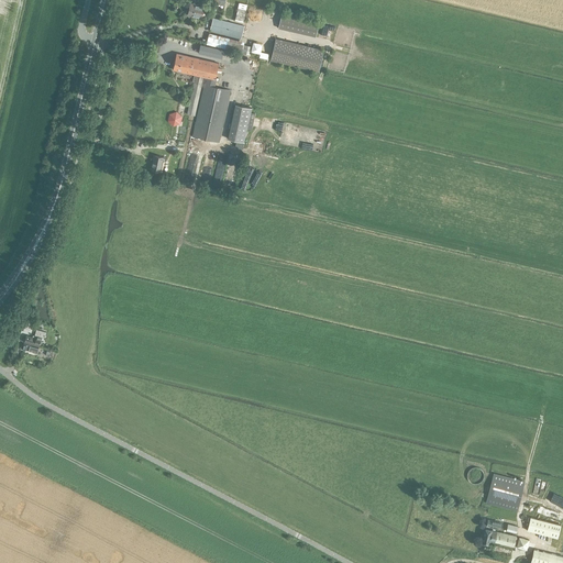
[(238,8),(238,10),(235,20),(243,22),(247,4),(239,2),(238,8)]
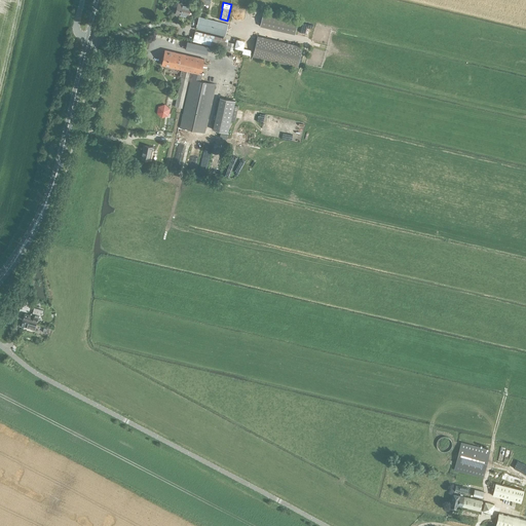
[(188,17),(189,13),(190,6),(178,3),(176,14),(188,17)]
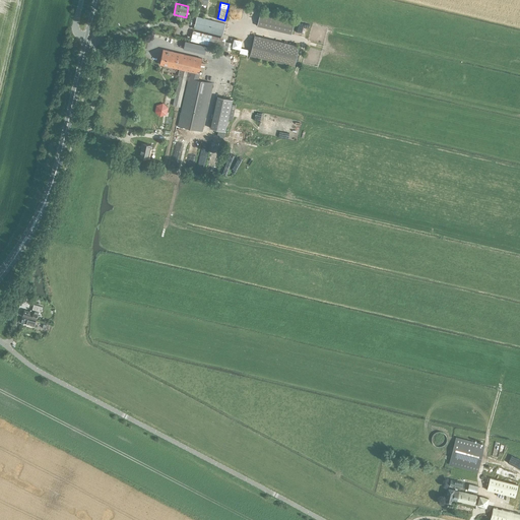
[(260,12),(257,25),(291,35),(295,20),(260,12)]
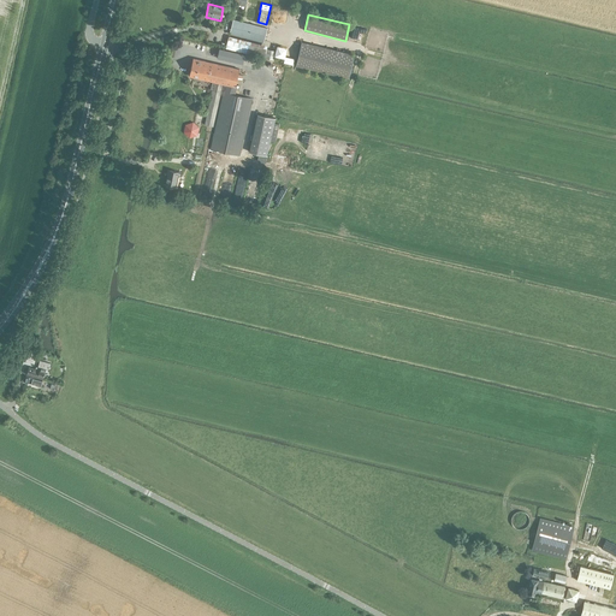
[(234,21),(230,34),(264,42),(267,29),(234,21)]
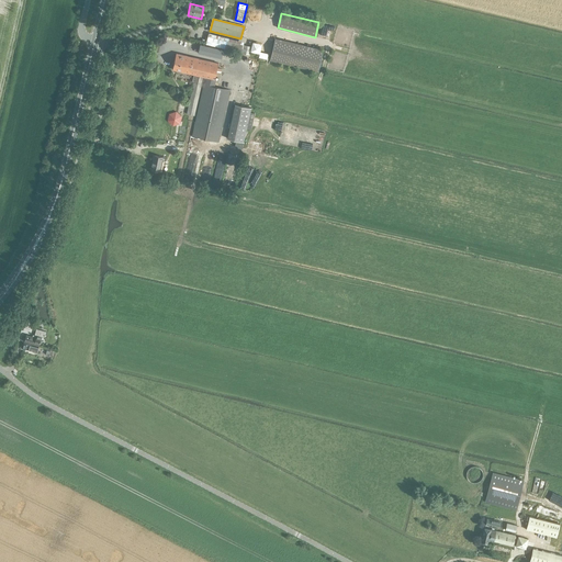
[(209,35),(206,44),(240,53),(249,55),(251,45),(244,43),(244,42),(209,33),(209,35)]
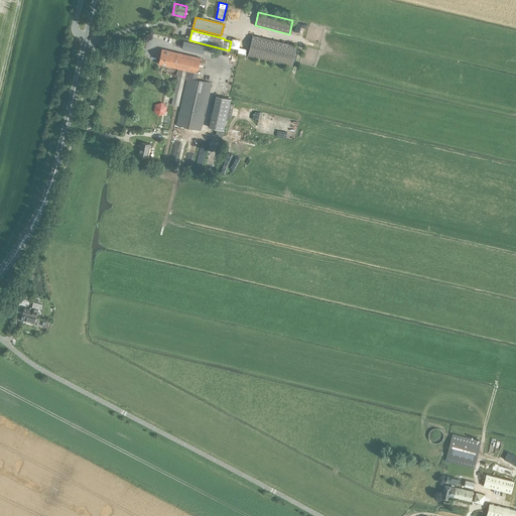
[(296,46),(269,39),(252,35),(248,54),(291,66),(296,46)]
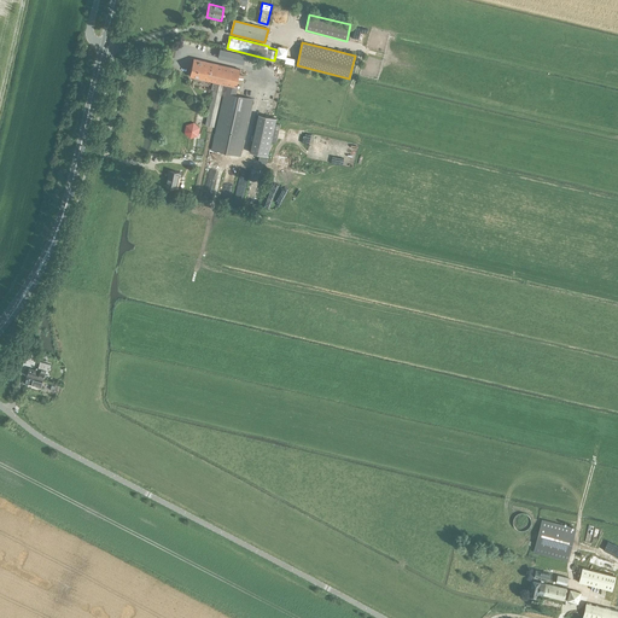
[(246,54),(222,50),(220,48),(217,58),(220,58),(244,64),(245,59),(246,54)]
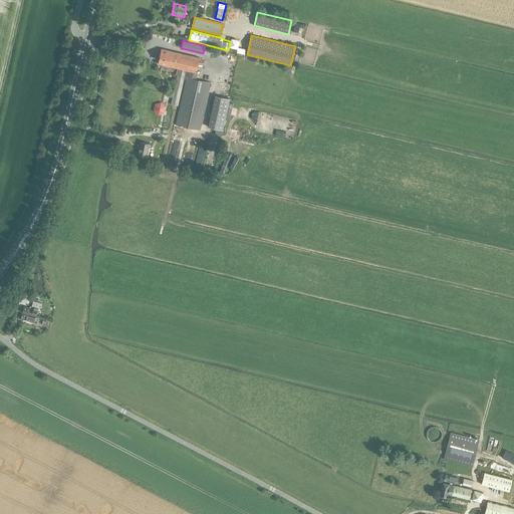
[(200,130),(208,92),(210,82),(196,79),(197,72),(196,72),(200,58),(162,49),(158,63),(178,68),(176,74),(178,75),(176,81),(171,103),(178,105),(184,79),(186,79),(176,124),(200,130)]
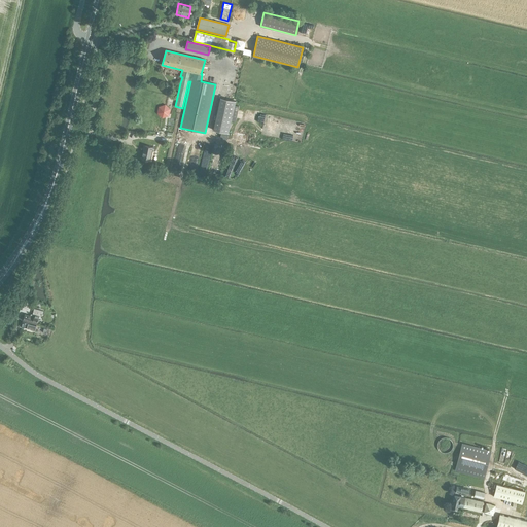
[(236,101),(225,99),(220,98),(212,130),(221,132),(227,133),(236,101)]
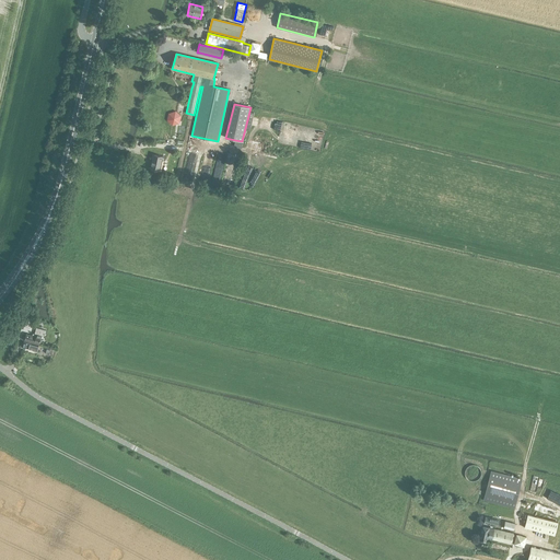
[(179,123),(181,116),(175,112),(168,114),(167,120),(173,125),(179,123)]
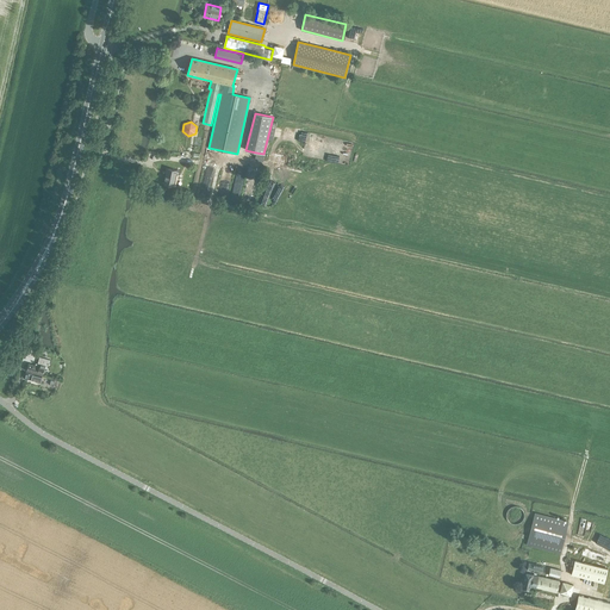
[(167,173),(163,184),(173,186),(176,170),(167,168),(166,173),(167,173)]
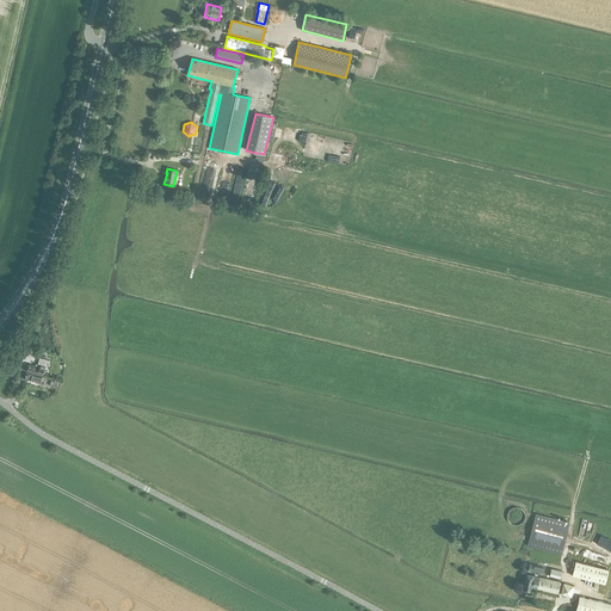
[(36,364),(36,365),(29,364),(26,371),(43,375),(45,366),(47,366),(47,363),(49,364),(50,360),(39,357),(38,364),(36,364)]
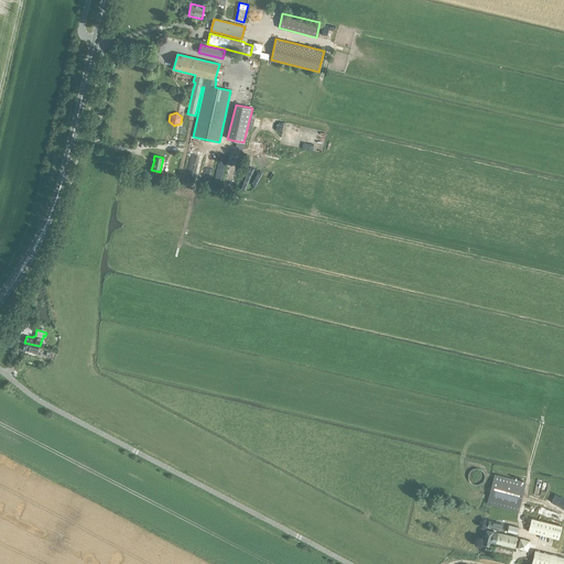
[(46,343),(54,345),(58,335),(50,332),(46,343)]
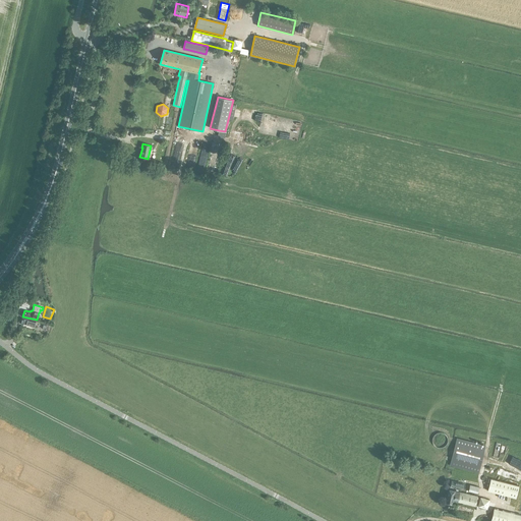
[(20,323),(26,325),(26,324),(35,327),(36,322),(31,320),(22,317),(20,323)]
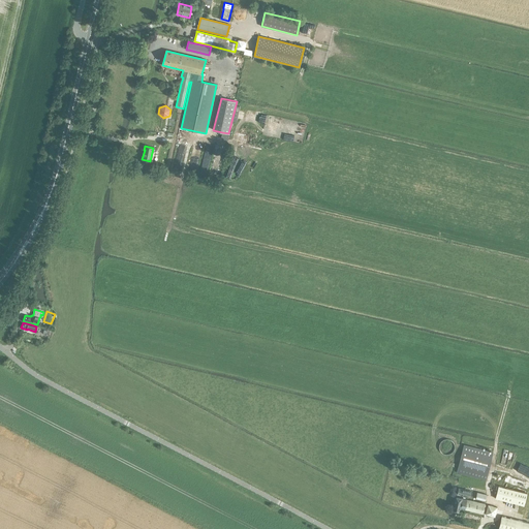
[(455,448),(455,447),(455,445),(454,444),(454,443),(453,441),(452,440),(449,440),(448,439),(446,439),(445,439),(443,439),(442,440),(440,441),(439,443),(438,444),(438,445),(438,447),(438,448),(438,450),(439,453),(440,454),(441,455),(443,456),(444,456),(445,456),(447,456),(449,456),(450,455),(453,454),(454,453),(454,450),(455,448)]
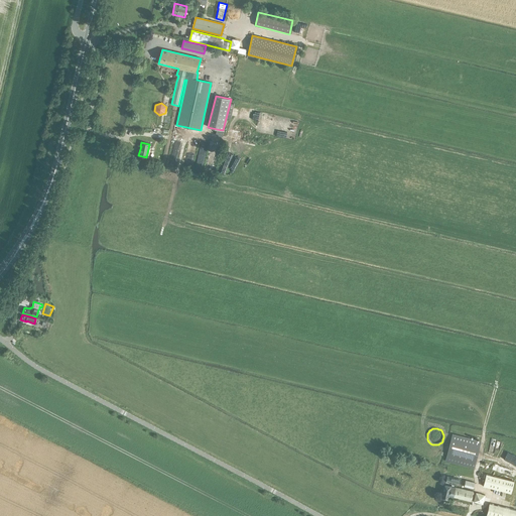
[(474,468),(481,441),(453,433),(445,461),(474,468)]
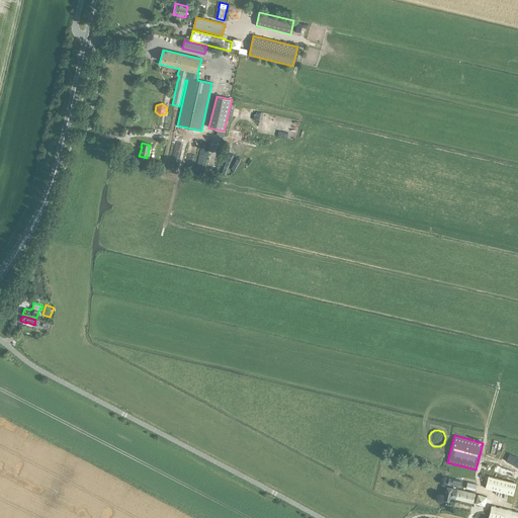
[(493,453),(497,454),(498,448),(500,448),(500,446),(504,446),(504,442),(494,442),(493,453)]
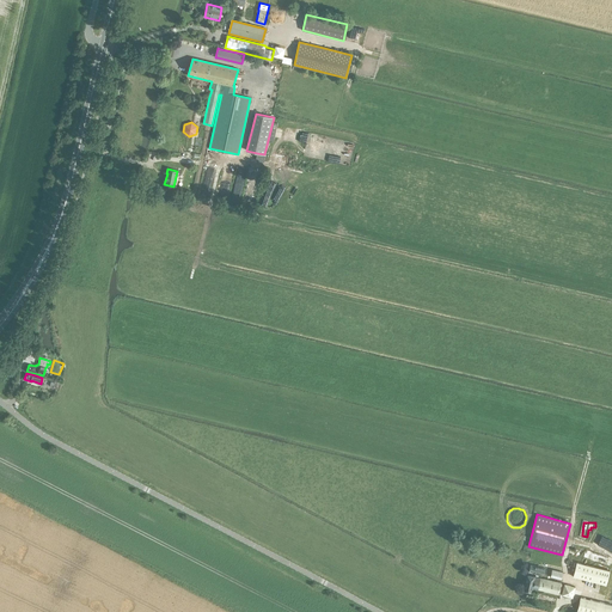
[(587,549),(585,557),(597,561),(599,554),(587,549)]
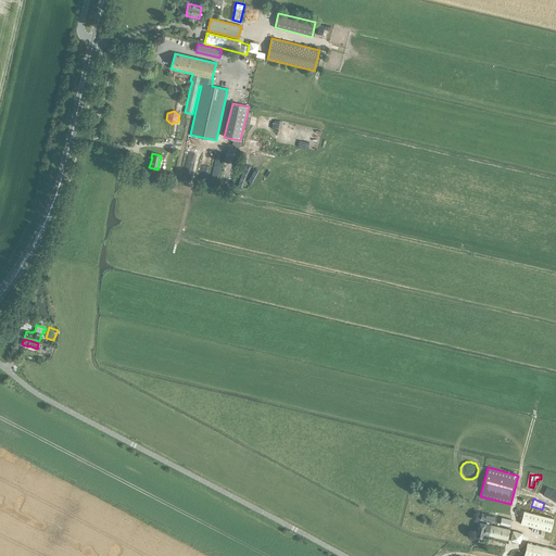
[(520,523),(551,531),(554,518),(523,510),(520,523)]
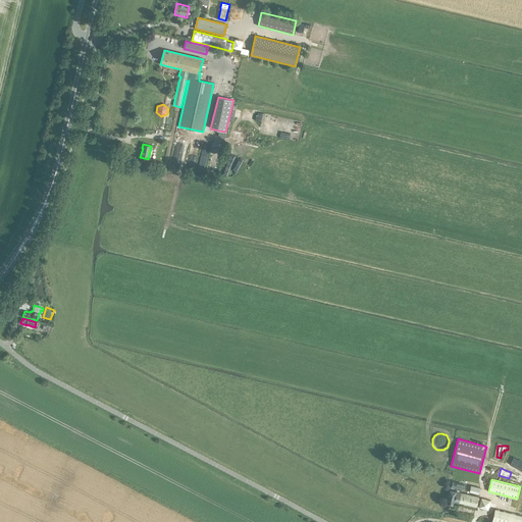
[(466,485),(461,483),(453,481),(451,486),(458,488),(457,491),(451,489),(447,504),(453,505),(454,501),(476,507),(479,497),(459,492),(460,489),(465,490),(466,485)]
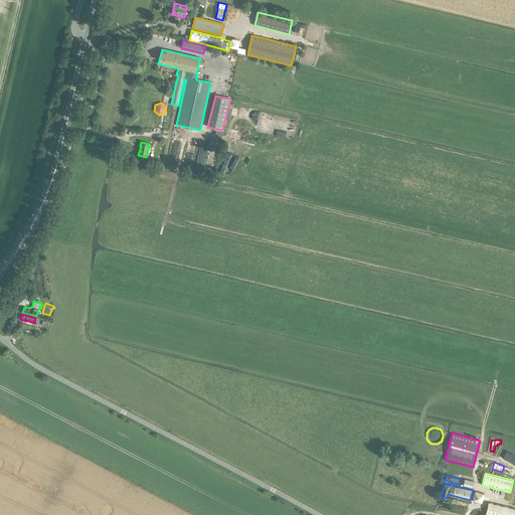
[(463,485),(472,487),(474,481),(465,479),(463,485)]
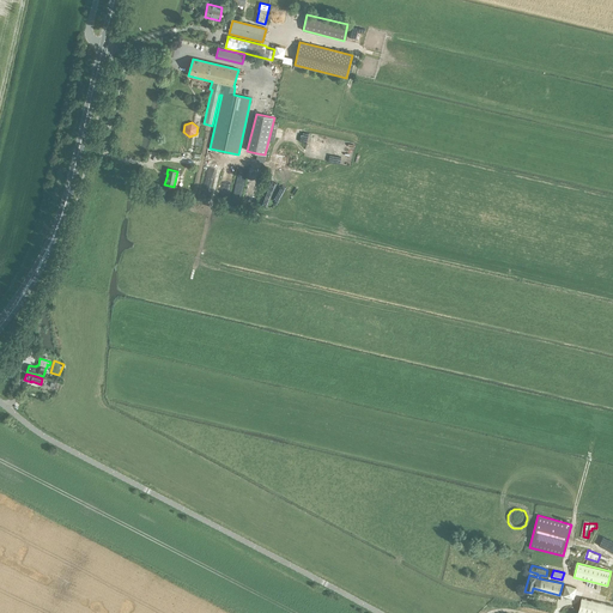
[(574,598),(576,588),(565,584),(563,595),(574,598)]
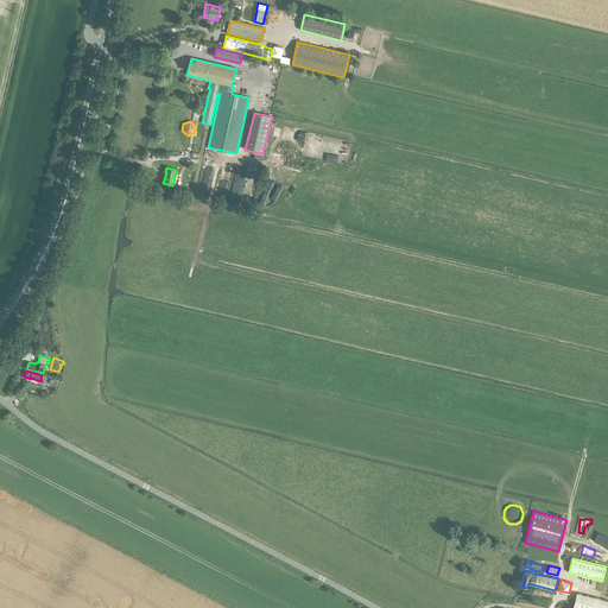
[(577,593),(576,595),(574,607),(577,607),(606,607),(607,607),(607,600),(607,601),(577,593)]
